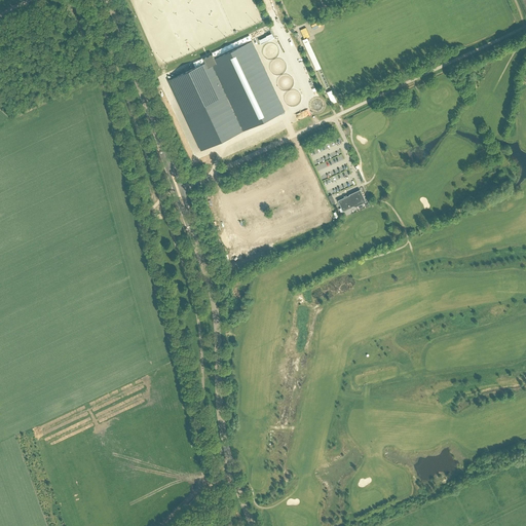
[(302,28),(305,36),(310,34),(308,26),(302,28)]
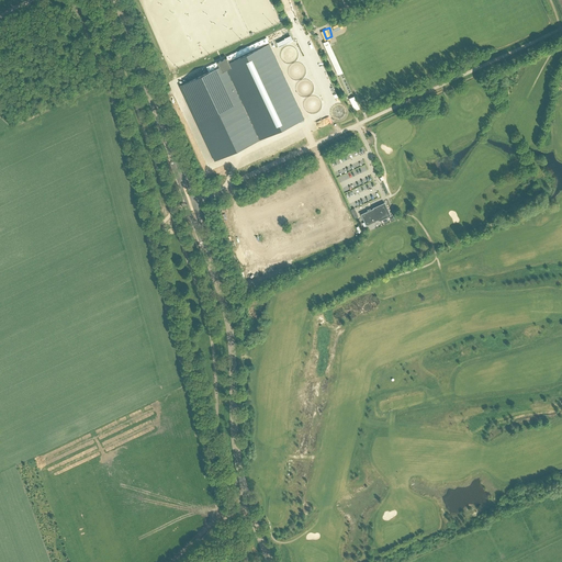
[(290,36),(277,43),(279,46),(292,41),(290,36)]
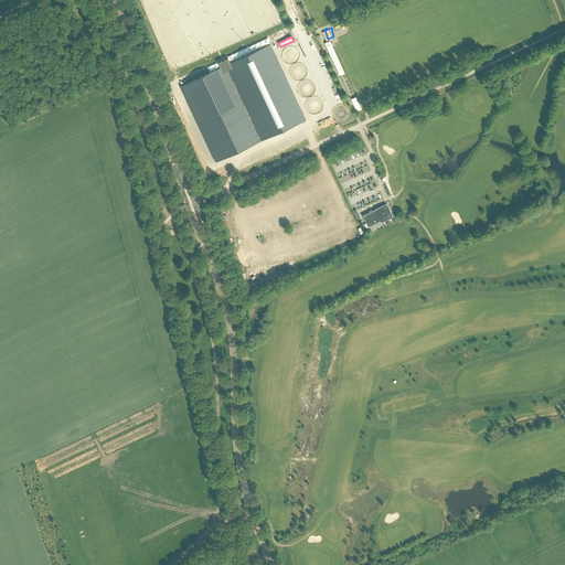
[(327,41),(341,74),(347,71),(332,39),(327,41)]
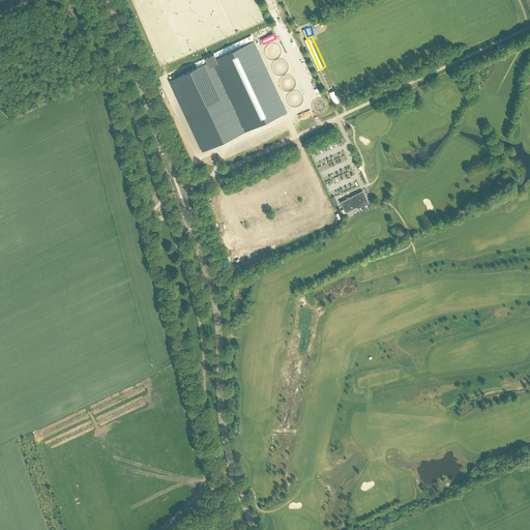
[(170,81),(203,151),(287,112),(254,41),(216,59),(214,54),(205,59),(207,63),(170,81)]
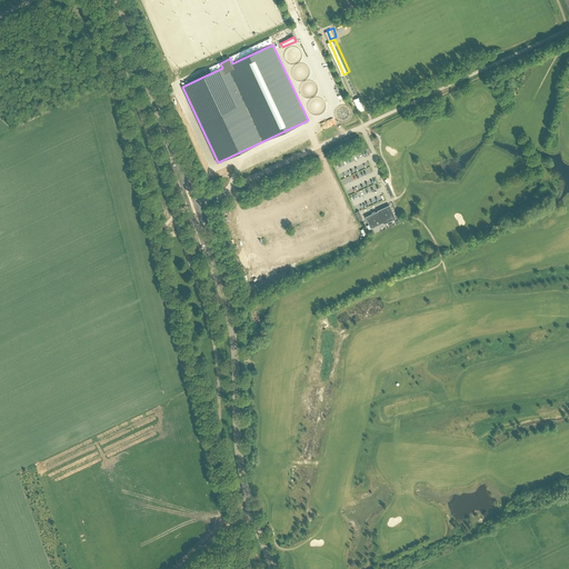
[(392,217),(388,207),(378,211),(375,212),(376,213),(373,215),(372,213),(366,217),(371,229),(383,222),(383,221),(392,217)]
